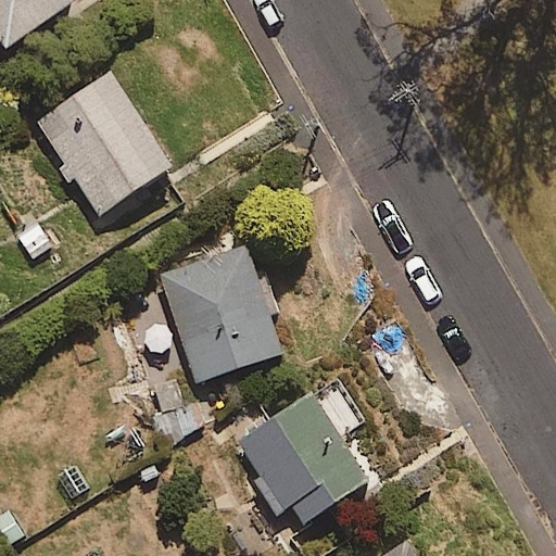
[(73,0),(0,0),(0,36),(7,46),(73,0)]
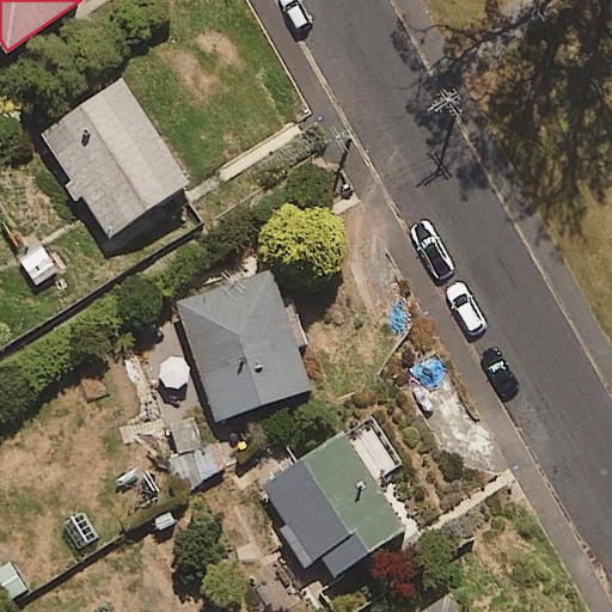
[(191,183),(122,77),(31,136),(68,191),(77,187),(109,237),(191,183)]
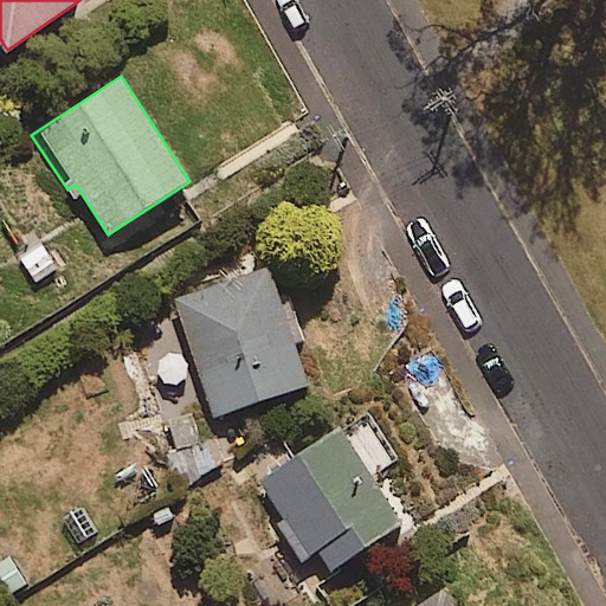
[(40,236),(15,255),(42,291),(68,272),(40,236)]
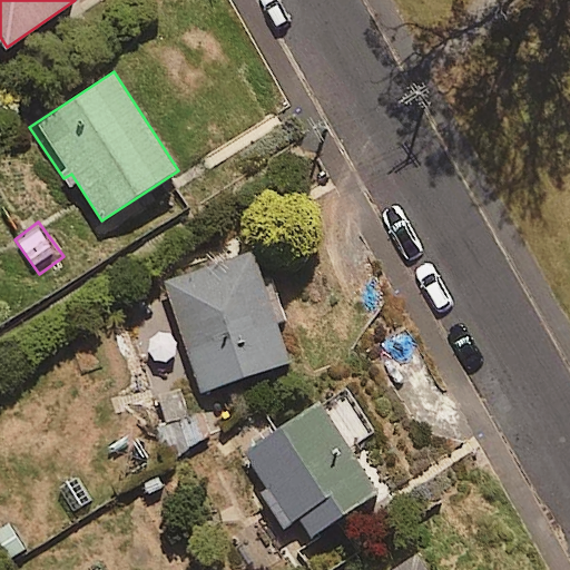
[(292,360),(253,249),(164,281),(203,390),(292,360)]
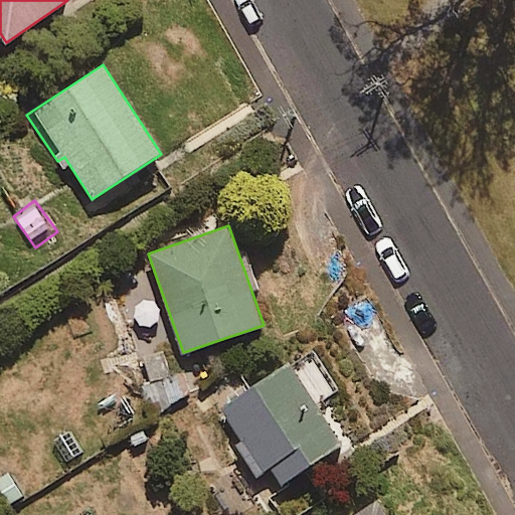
[(345,444),(293,361),(220,405),(273,489),(345,444)]
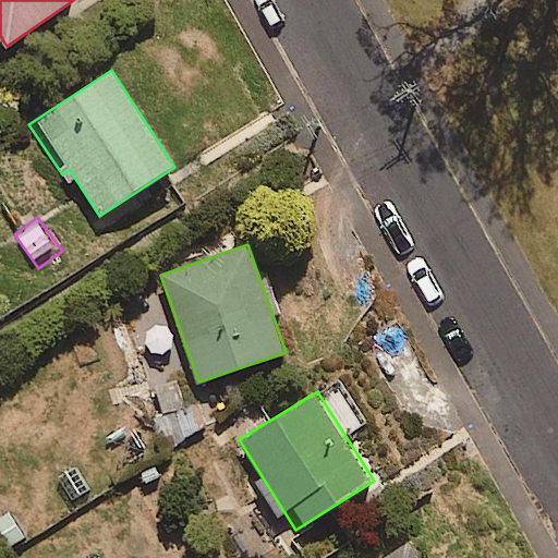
[(209,429),(191,400),(158,421),(177,450),(209,429)]
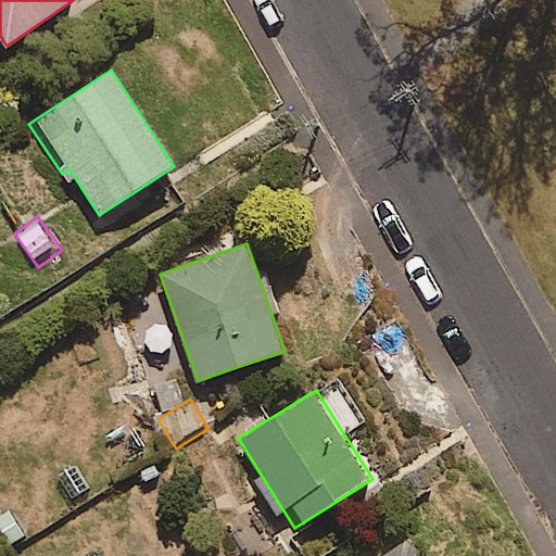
[(416,555),(407,542),(383,555),(416,555)]
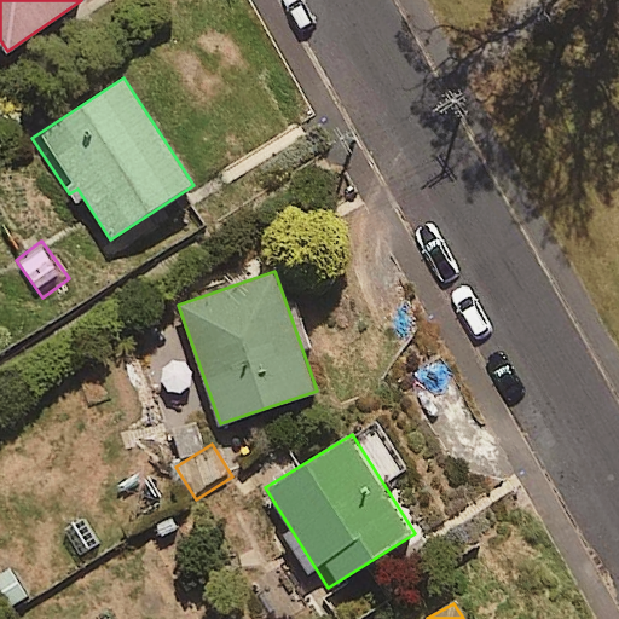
All buildings are outlined.
